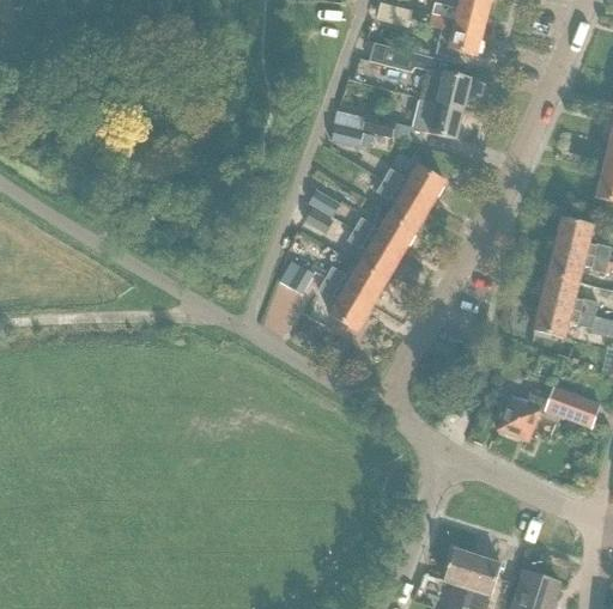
[(445,17),(484,26),(490,0),(457,0),(455,14),(447,12),(445,17)]
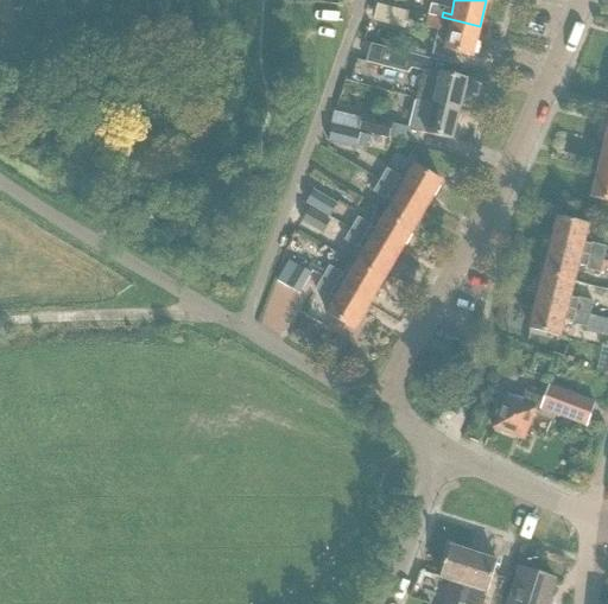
[(430,2),(428,13),(442,17),(443,12),(444,6),(430,2)]
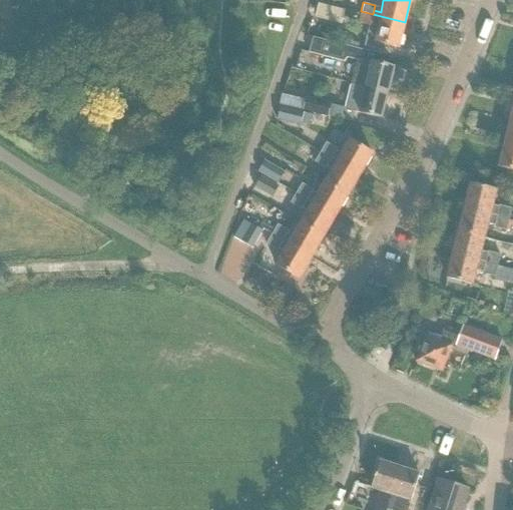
[(343,10),(319,4),(316,15),(340,22),(343,10)]
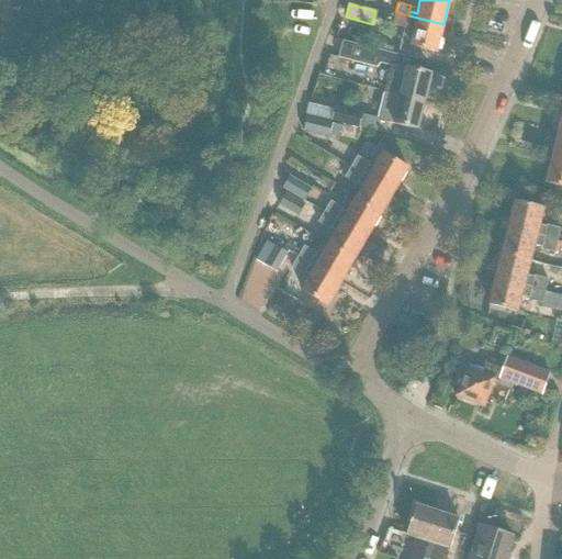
[(407,21),(408,15),(395,12),(393,22),(404,25),(405,25),(407,21)]
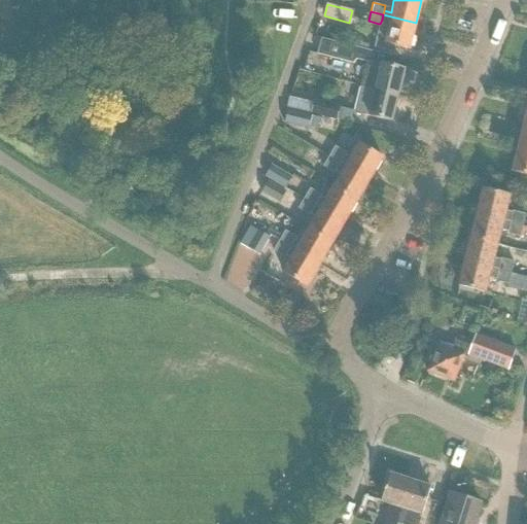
[(386,41),(410,47),(416,23),(383,14),(382,20),(380,24),(379,24),(373,45),(384,48),(386,41)]
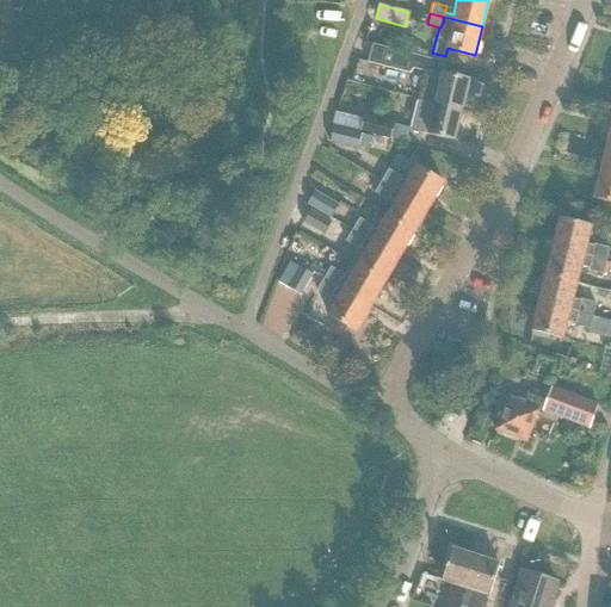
[(368,56),(366,60),(408,69),(413,66),(425,68),(437,72),(439,60),(371,42),(368,56)]
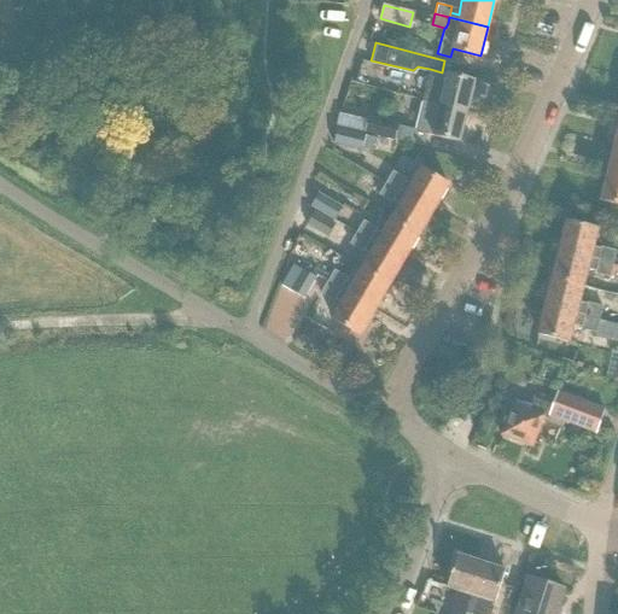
[(430,69),(423,98),(467,109),(474,80),(442,72),(430,69)]
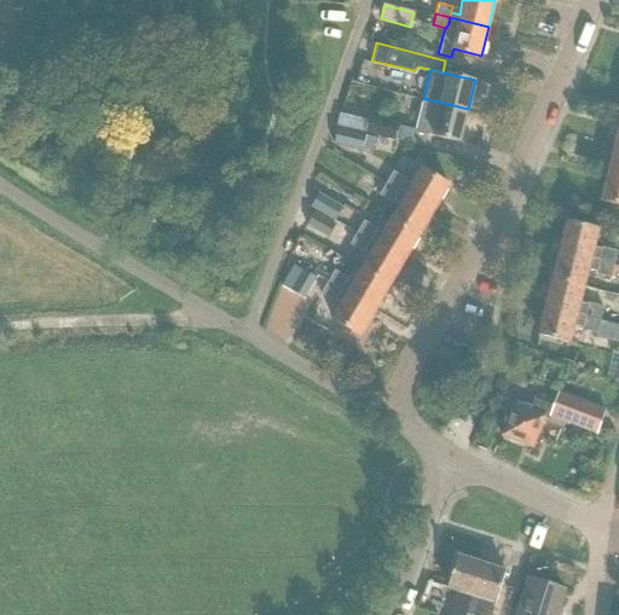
[(398,123),(395,137),(399,138),(424,144),(428,133),(433,134),(460,140),(468,109),(423,98),(421,111),(416,128),(403,125),(398,123)]
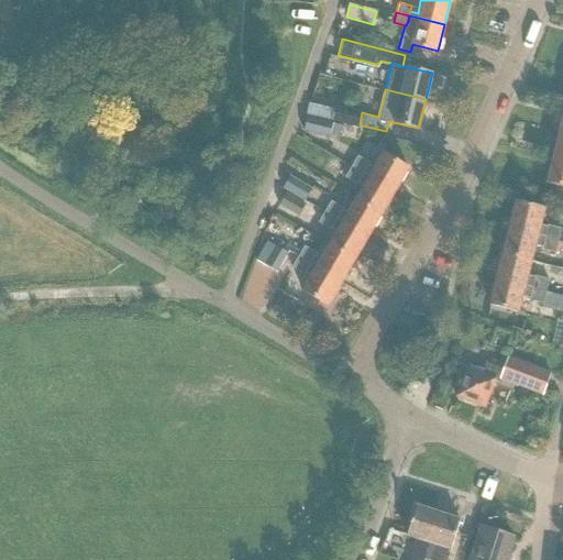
[(334,109),(332,118),(360,124),(362,112),(363,110),(335,103),(335,105),(334,109)]
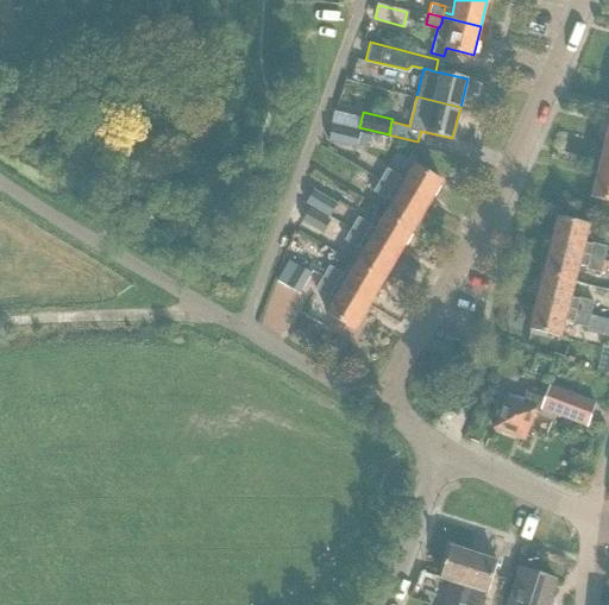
[(356,144),(359,131),(330,125),(327,138),(356,144)]
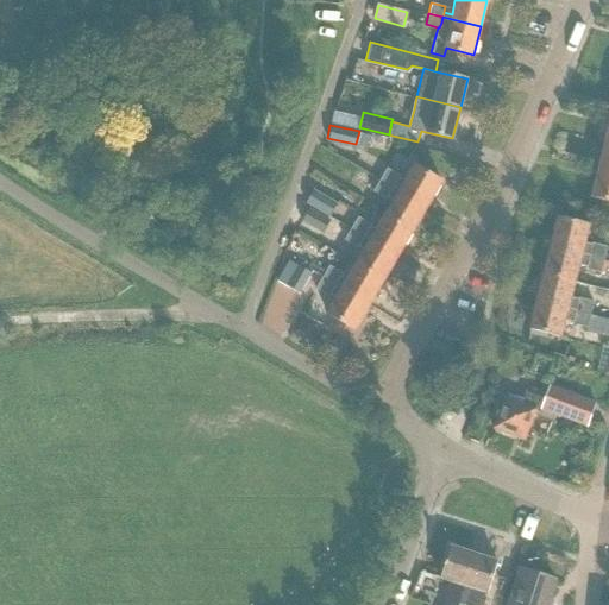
[(608,140),(606,140),(598,168),(608,170),(608,140)]
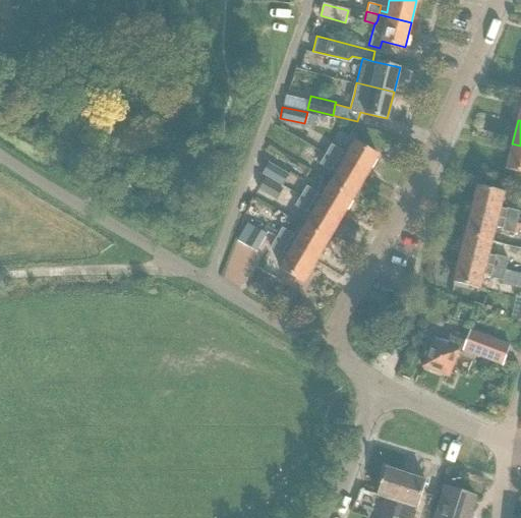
[(336,160),(365,177),(378,156),(354,141),(346,155),(340,152),(336,160)]
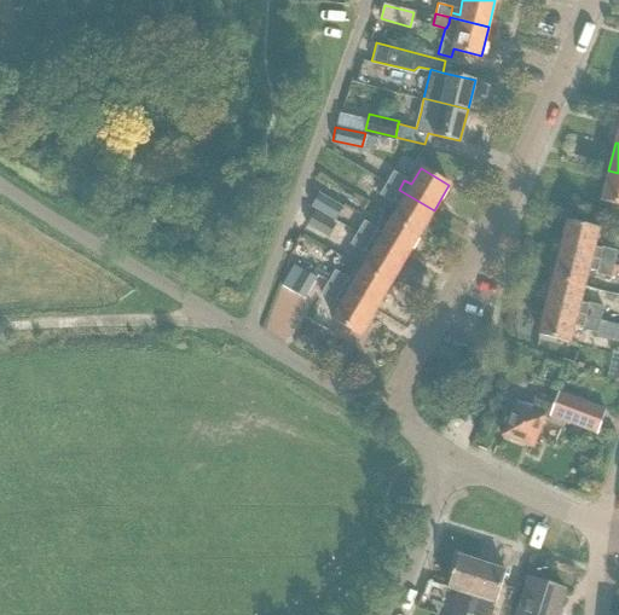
[(386,181),(399,190),(404,180),(406,178),(393,169),(386,181)]
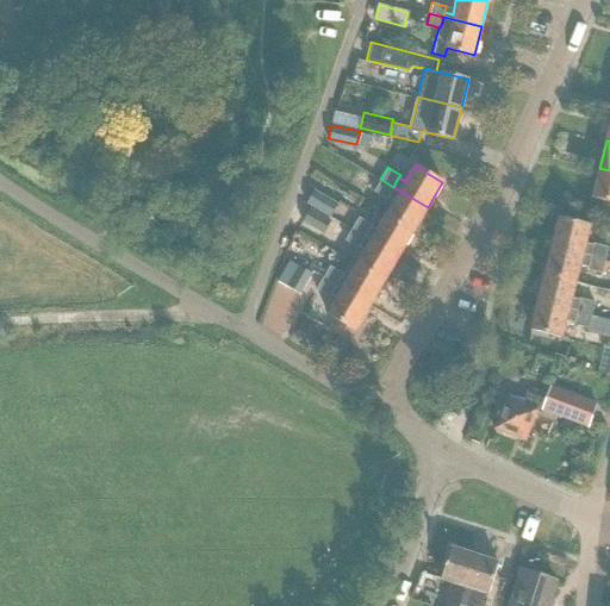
[(609,170),(599,168),(593,197),(609,200),(609,170)]
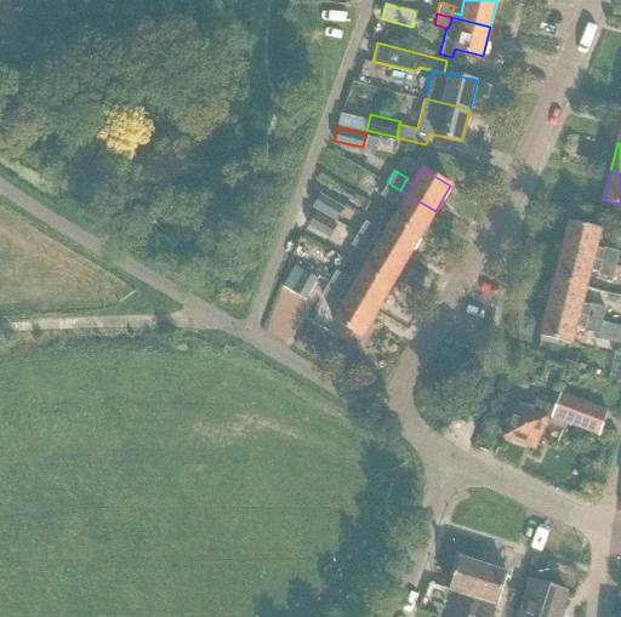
[(393,201),(394,200),(400,190),(387,182),(380,194),(393,201)]
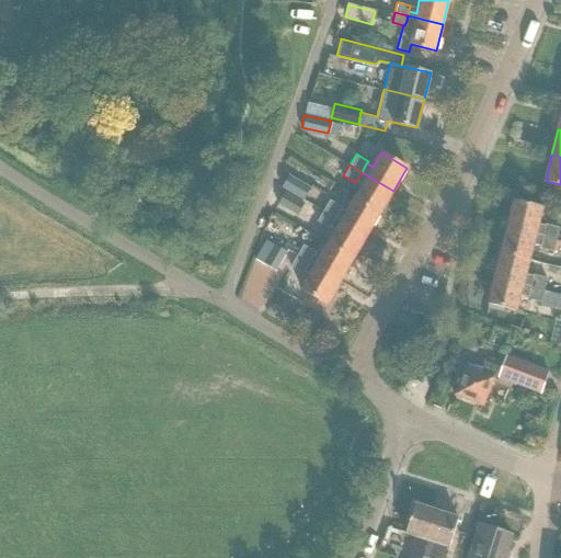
[(362,172),(356,181),(362,184),(354,197),(380,213),(393,191),(362,172)]
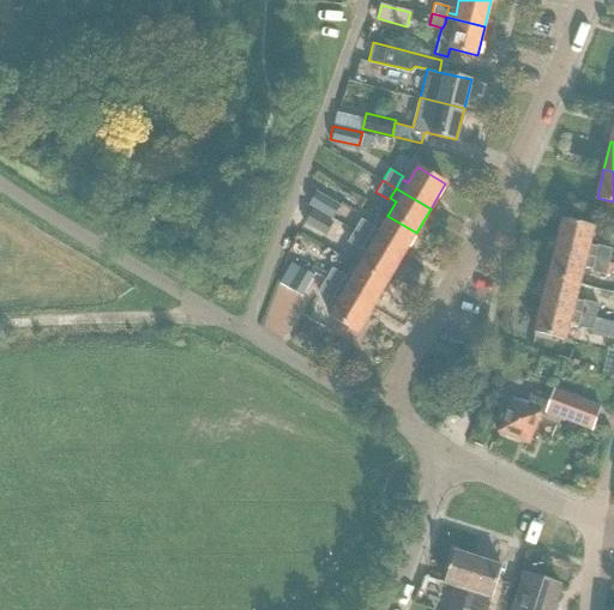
[(332,217),(339,203),(317,189),(308,203),(332,217)]
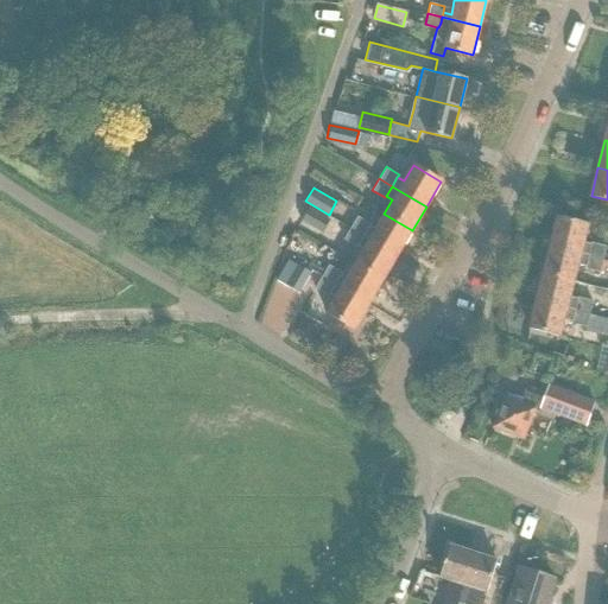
[(323,230),(330,217),(310,204),(302,218),(323,230)]
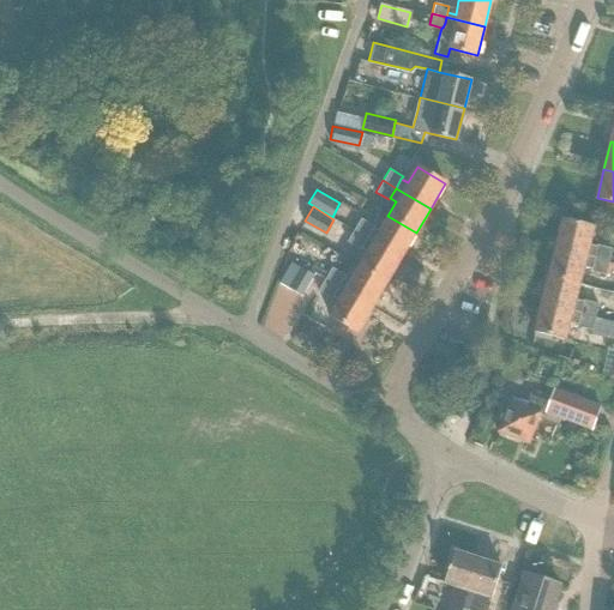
[(372,228),(367,236),(401,257),(416,233),(387,216),(379,231),(372,228)]
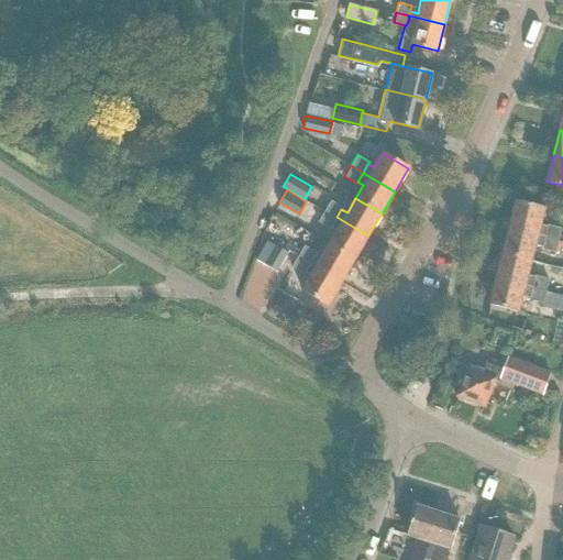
[(331,199),(324,210),(337,217),(341,209),(342,207),(331,199)]
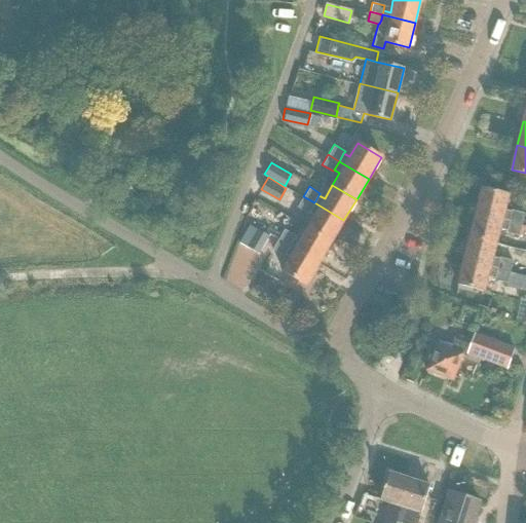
[(482,187),(476,212),(509,220),(511,211),(504,209),(508,194),(482,187)]
